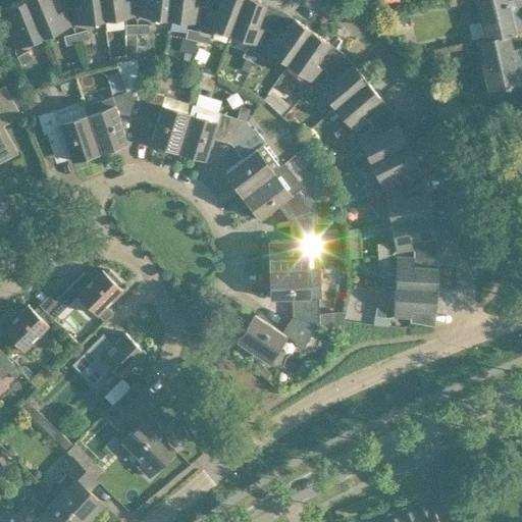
[(43,36),(28,0),(21,0),(7,6),(16,29),(8,32),(14,48),(34,40),(43,36)]
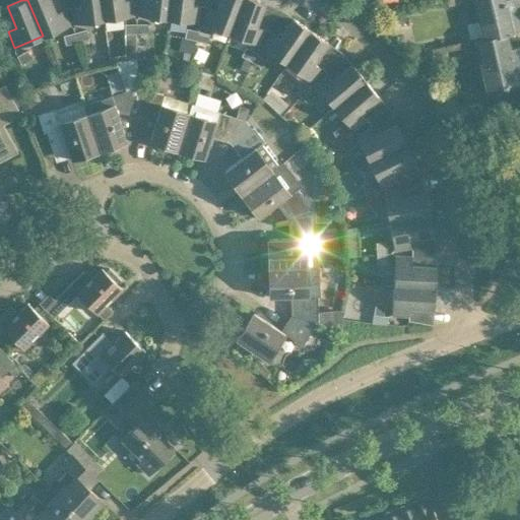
[(50,0),(27,0),(43,36),(70,25),(63,10),(56,13),(50,0)]
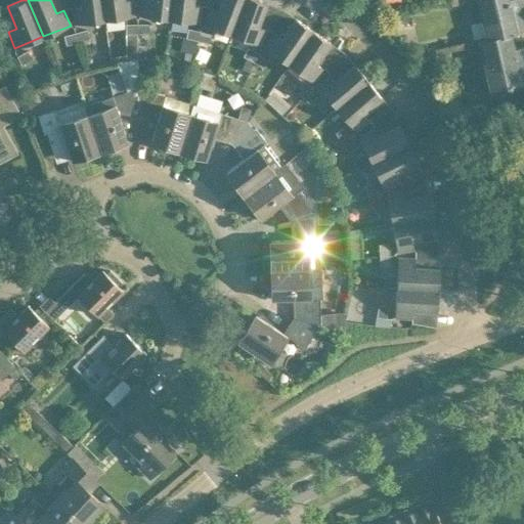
[(80,0),(81,1),(81,6),(73,7),(76,25),(104,20),(101,0),(80,0)]
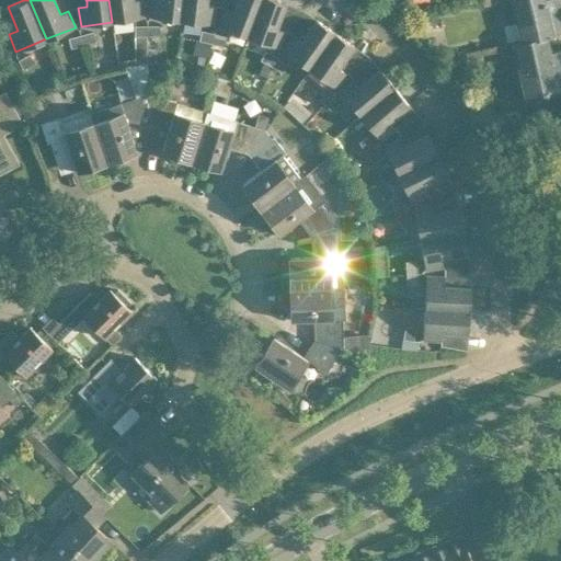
[(132,0),(109,0),(112,22),(144,18),(141,0),(135,0),(133,0),(132,0)]
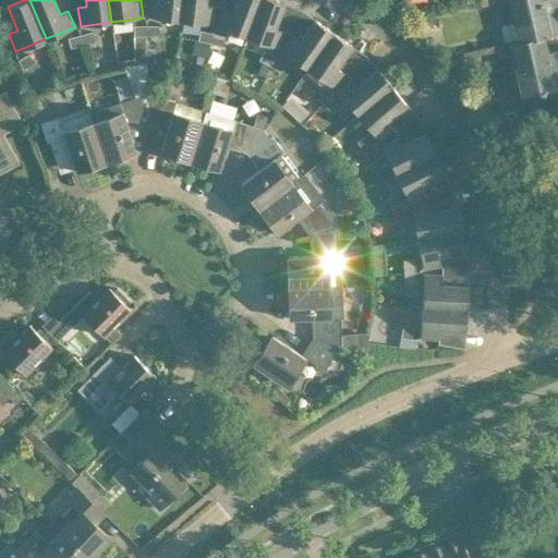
[(150,0),(148,16),(180,20),(182,0),(150,0)]
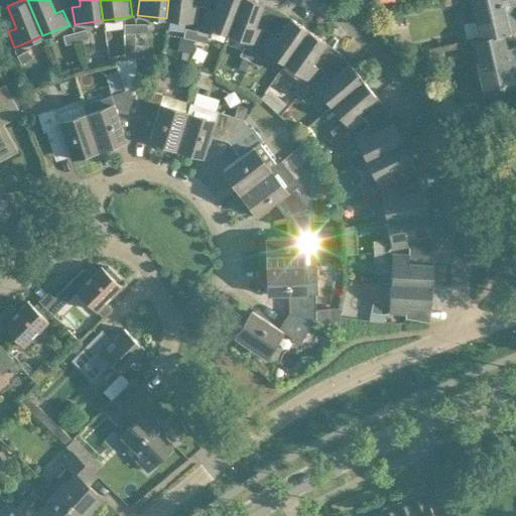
[(168,0),(166,18),(196,22),(198,6),(189,5),(189,0),(168,0)]
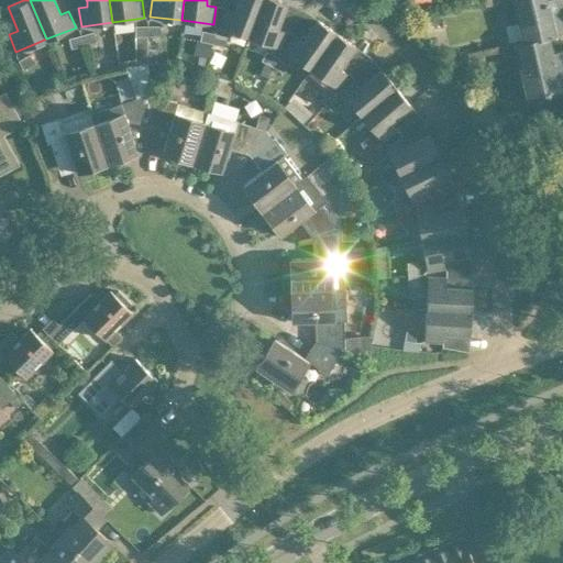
[(238,0),(235,8),(234,11),(225,8),(219,25),(249,37),(262,0),(238,0)]
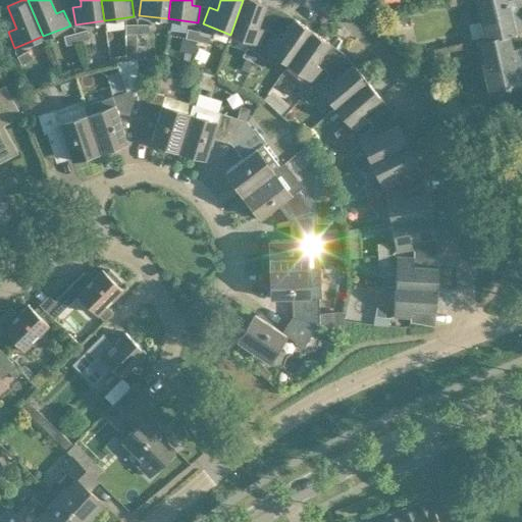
[(258,0),(243,0),(230,35),(259,45),(265,30),(257,27),(265,3),(258,0)]
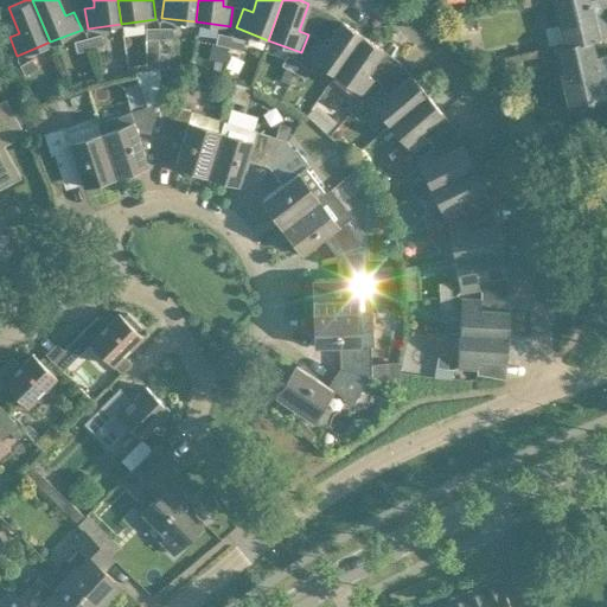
[(549,0),(561,48),(592,40),(606,36),(606,29),(600,0),(549,0)]
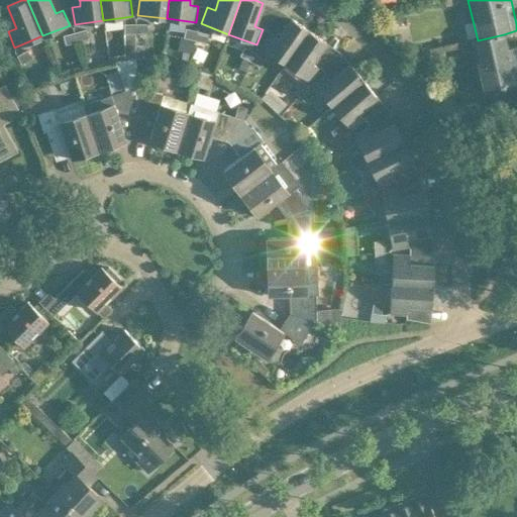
[(370,11),(370,21),(392,19),(391,10),(370,11)]
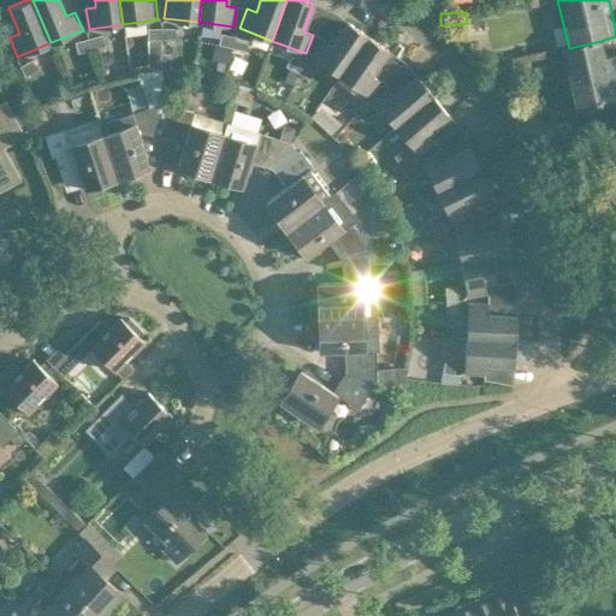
[(347,22),(333,41),(330,46),(321,41),(309,58),(338,77),(368,36),(347,22)]
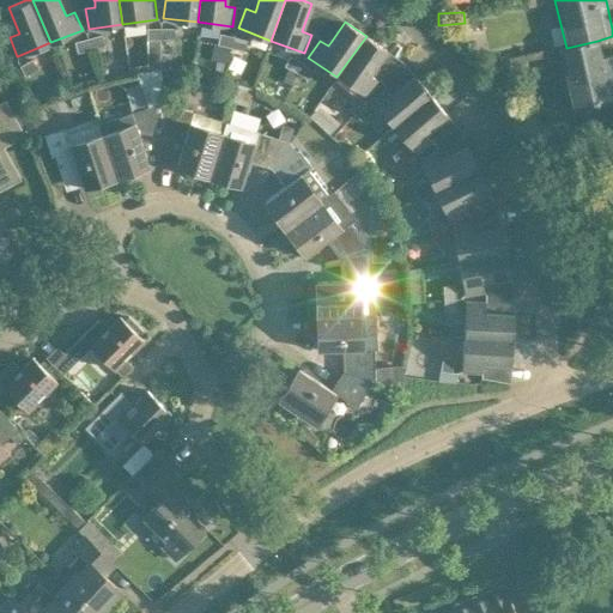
[(146,28),(146,38),(147,50),(161,50),(161,28),(146,28)]
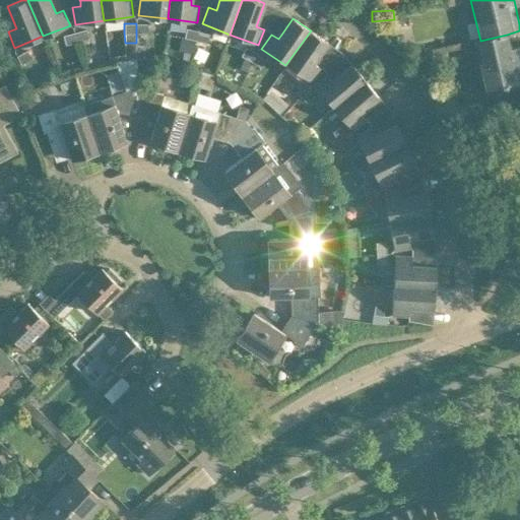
[(148,23),(136,23),(136,43),(137,43),(137,47),(148,47),(148,33),(148,23)]
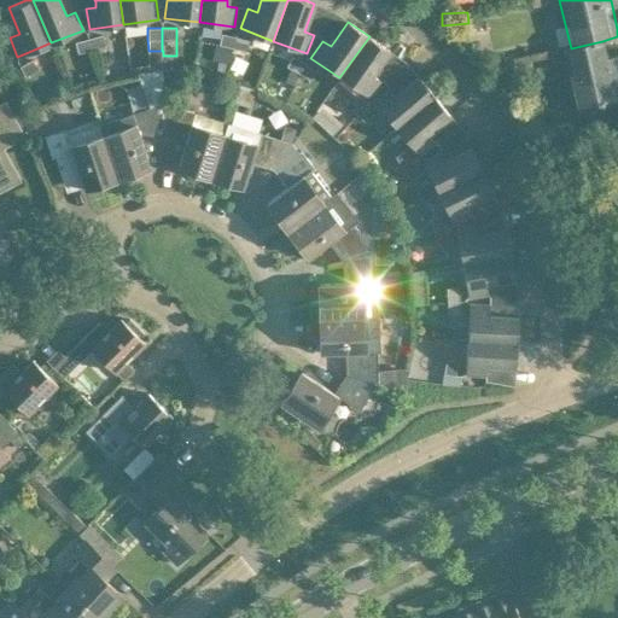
[(219,44),(223,45),(221,57),(231,59),(237,36),(221,33),(219,44)]
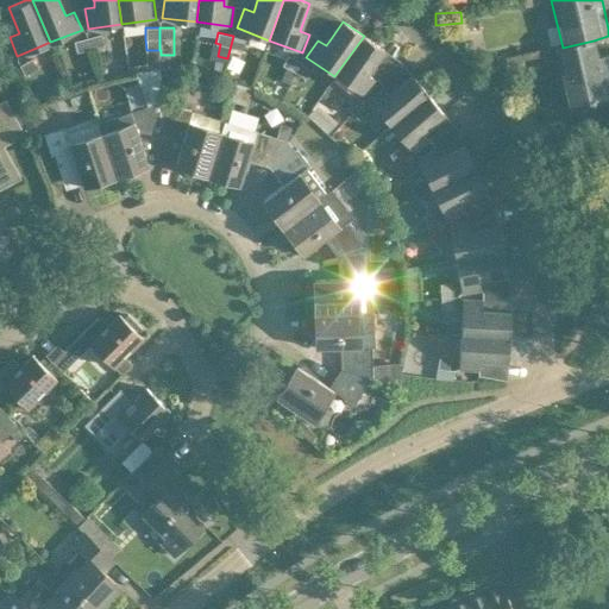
[(100,33),(88,37),(90,46),(102,44),(100,33)]
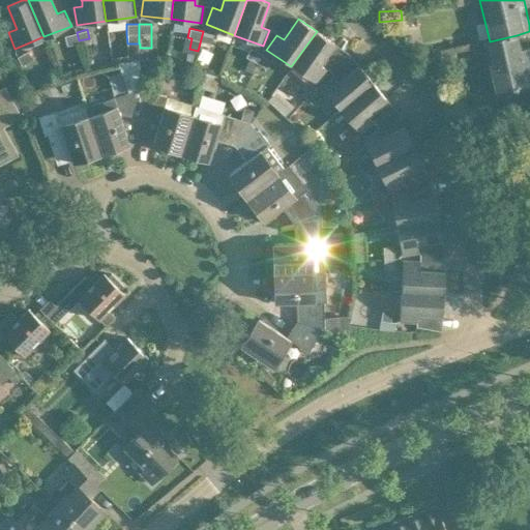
[(203,31),(198,51),(199,51),(197,56),(203,58),(205,52),(207,42),(211,43),(213,34),(203,31)]
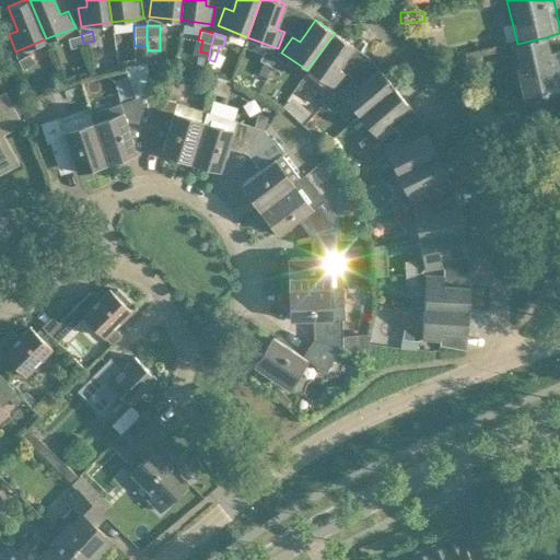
[(335,33),(307,70),(334,89),(345,72),(338,67),(352,46),(335,33)]
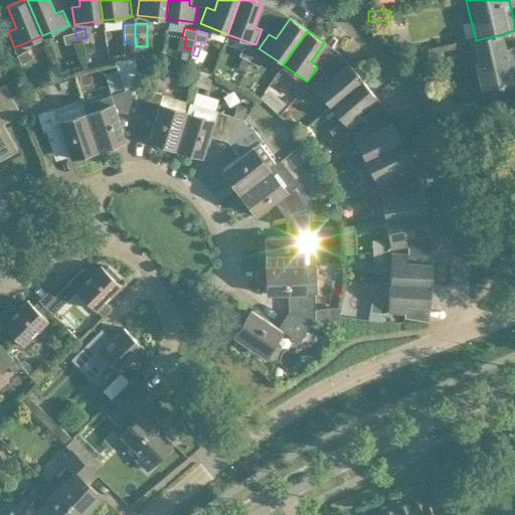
[(74,31),(62,34),(64,42),(76,39),(74,31)]
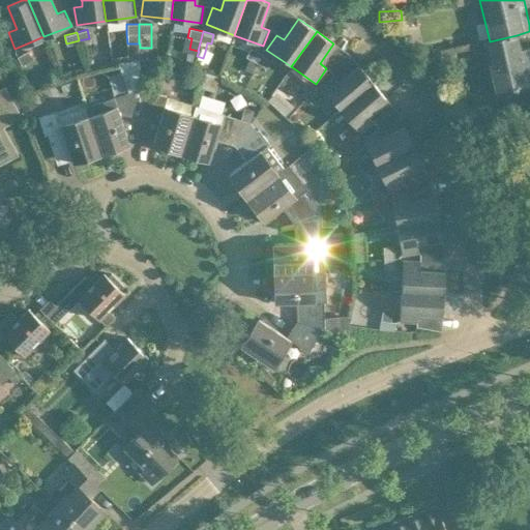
[(517,35),(490,41),(481,43),(494,91),(529,82),(529,46),(521,49),(517,35)]
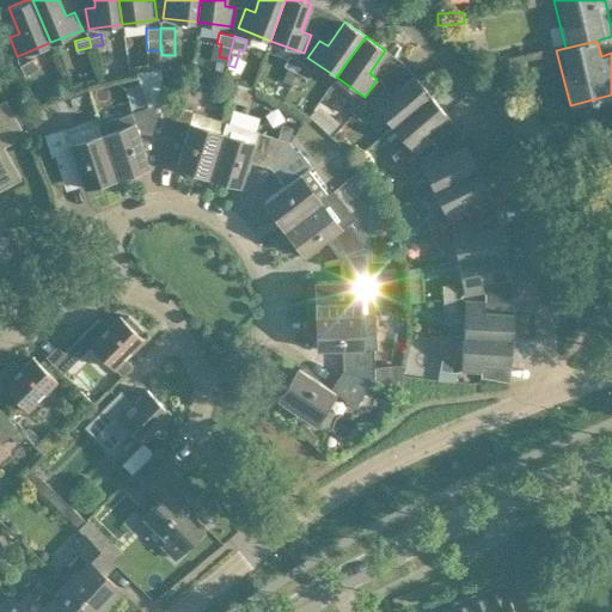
[(289,55),(283,66),(297,73),(301,62),(289,55)]
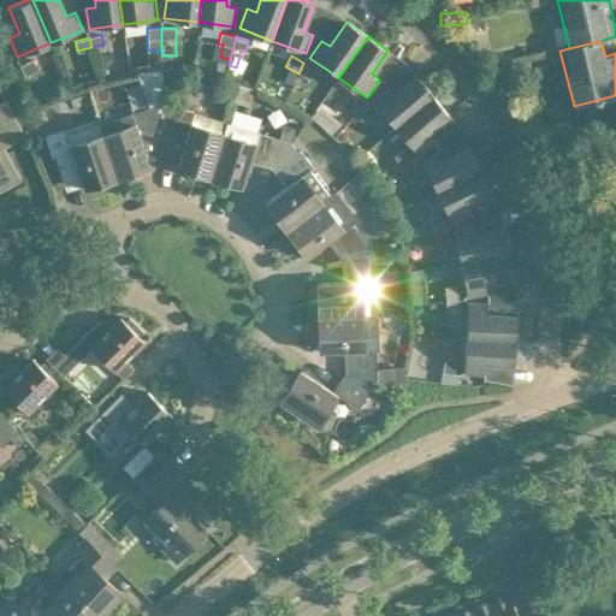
[(33,58),(19,65),(25,75),(37,69),(33,58)]
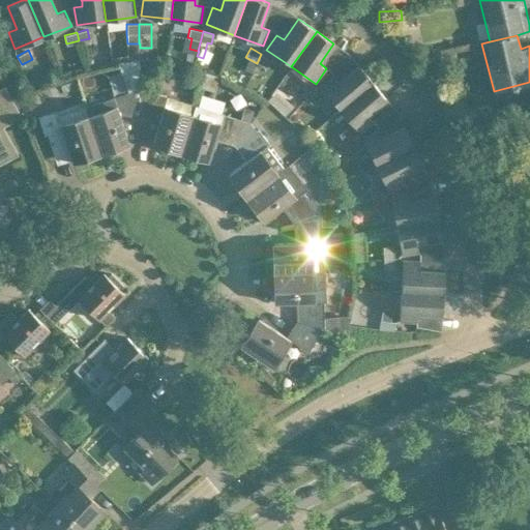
[(261,54),(257,63),(266,67),(271,59),(261,54)]
